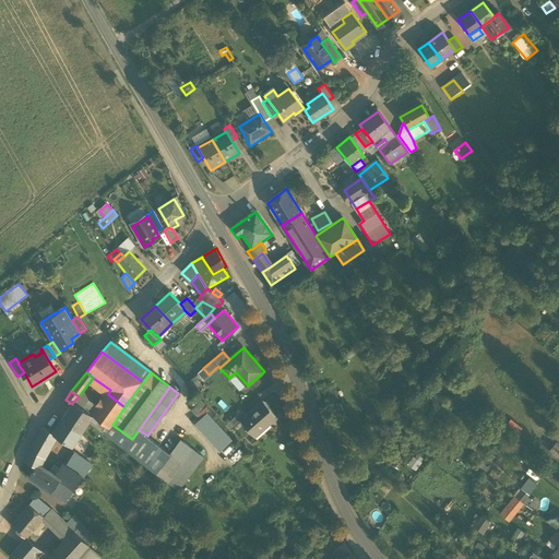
[(108,394),(93,415),(109,428),(113,425),(125,407),(108,394)]
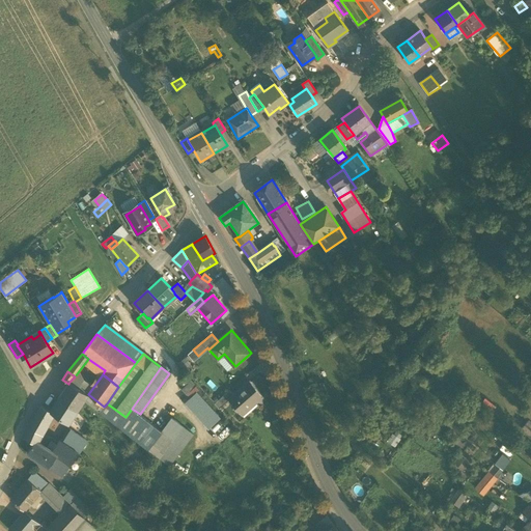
[(191,379),(180,388),(189,397),(195,391),(198,388),(191,379)]
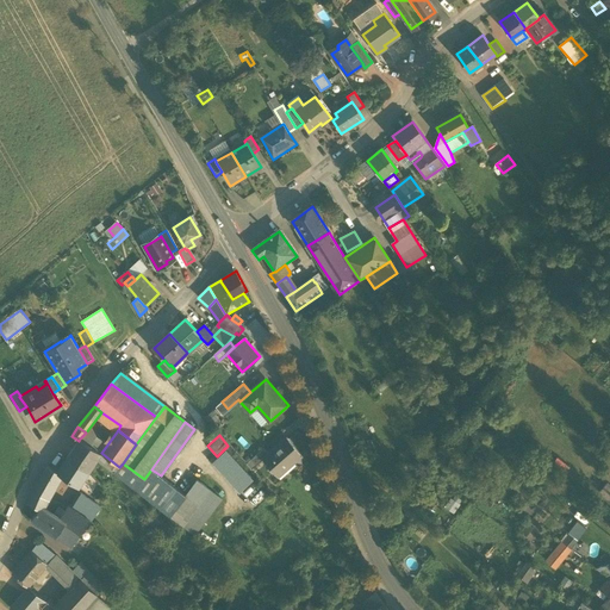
[(268,454),(262,459),(263,460),(278,477),(303,455),(286,437),(268,454)]
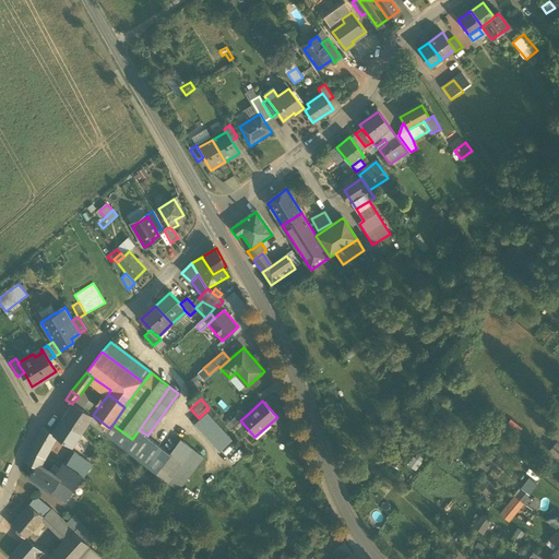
[(73,402),(72,404),(61,418),(82,431),(88,423),(93,415),(73,402)]
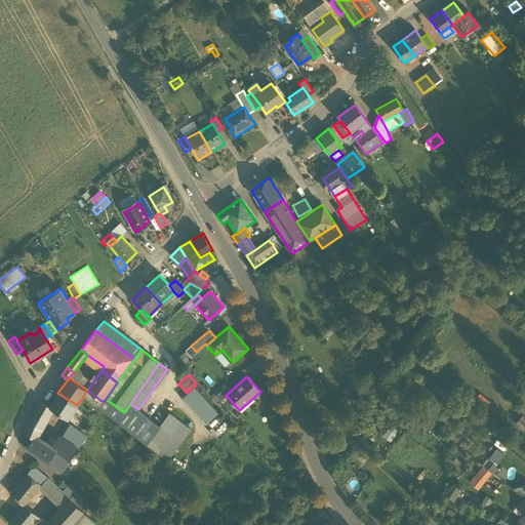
[(227,386),(216,395),(221,400),(227,396),(226,395),(231,391),(227,386)]
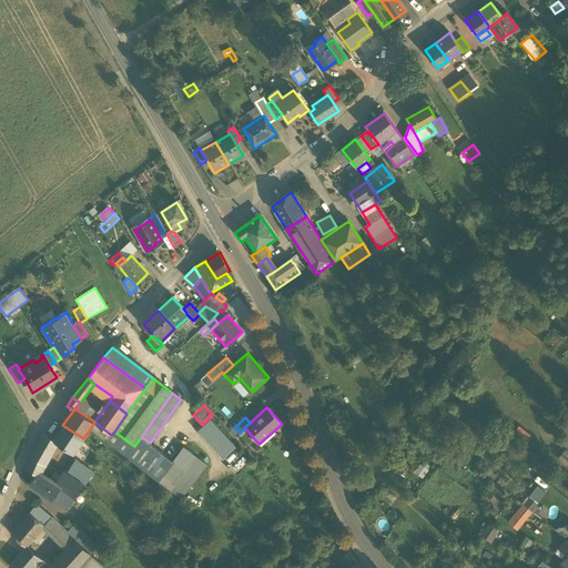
[(202,425),(198,429),(223,457),(235,446),(209,418),(202,425)]
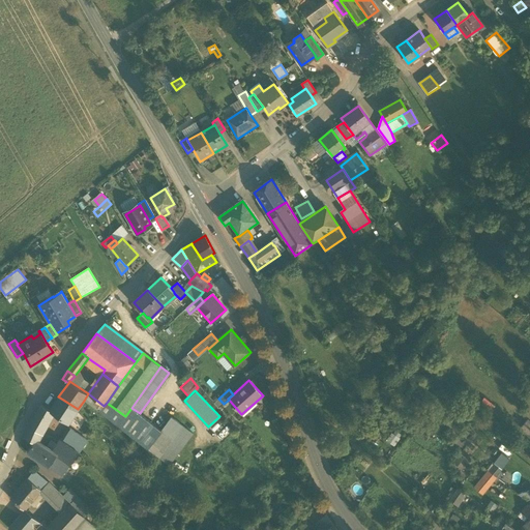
[(104,406),(88,393),(84,401),(98,412),(99,412),(104,406)]
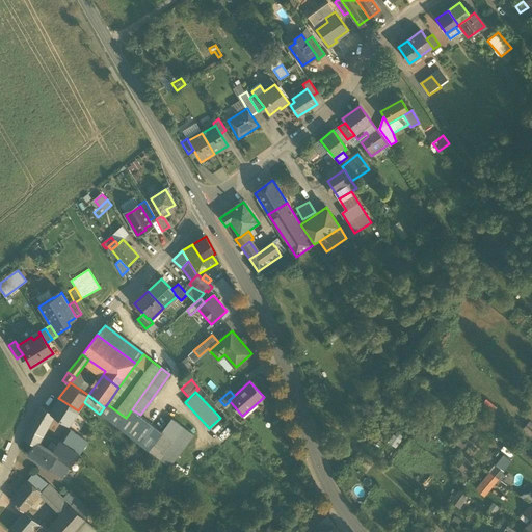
[(50,411),(49,413),(52,415),(69,425),(78,410),(58,398),(50,411)]
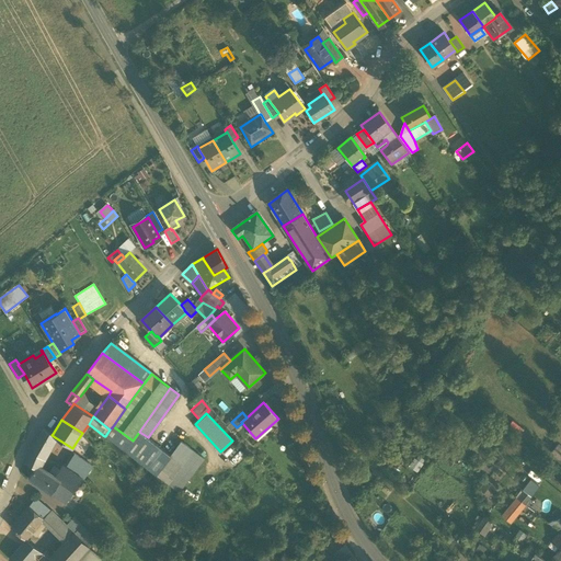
[(231,422),(227,426),(232,432),(237,427),(231,422)]
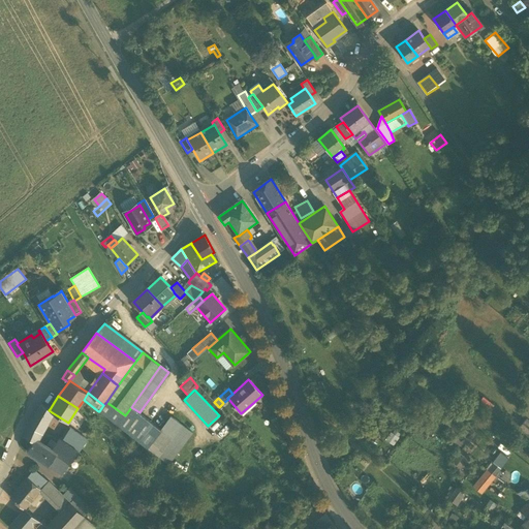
[(125,415),(106,402),(103,405),(99,411),(148,448),(161,431),(161,430),(139,413),(139,412),(131,407),(125,415)]
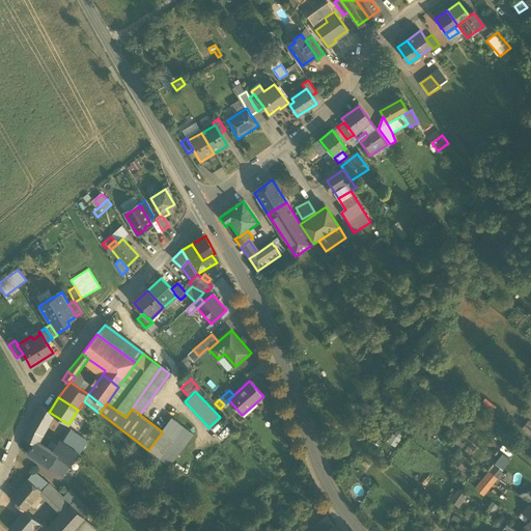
[(40,406),(29,427),(39,434),(40,434),(52,414),(49,412),(50,411),(40,406)]
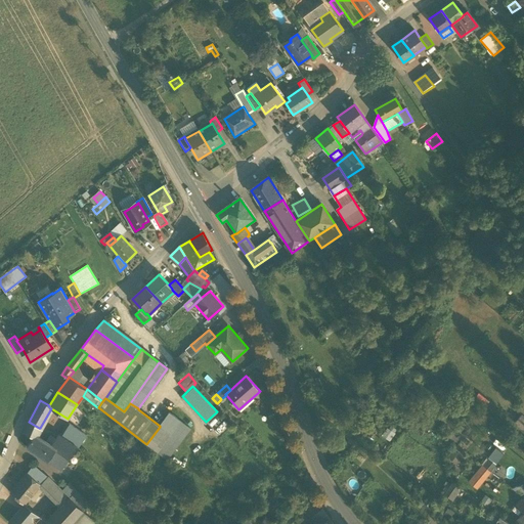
[(160,427),(146,444),(158,452),(181,422),(170,412),(160,426),(160,427)]
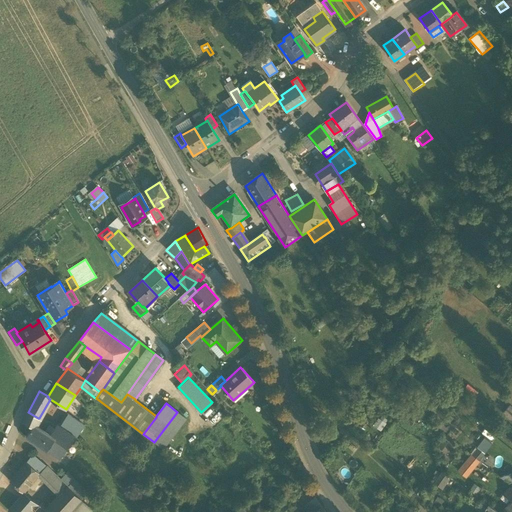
[(38,418),(28,412),(23,422),(33,427),(34,425),(34,424),(39,419),(38,418)]
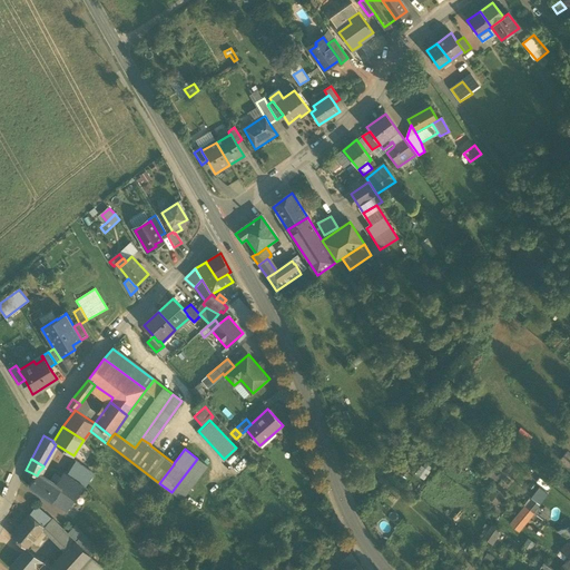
[(197,459),(172,492),(182,500),(207,467),(197,459)]
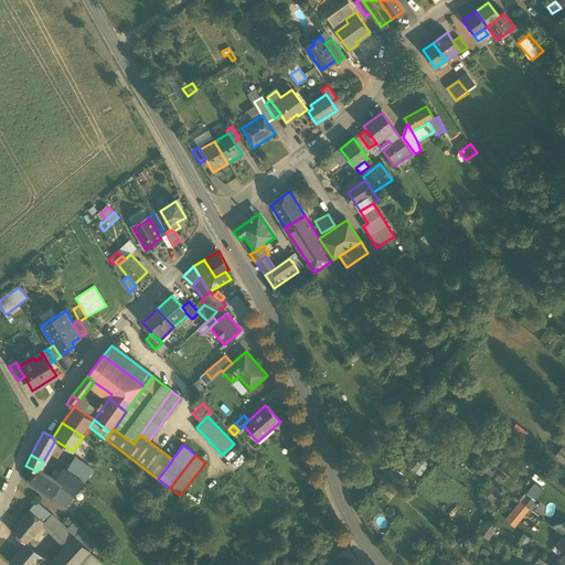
[(92,468),(75,456),(65,469),(83,481),(92,468)]
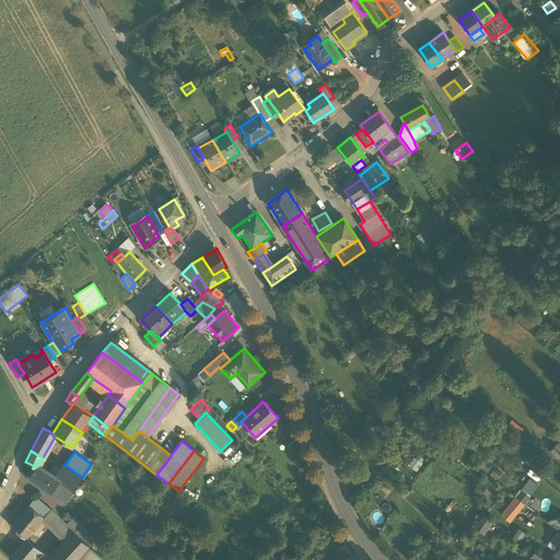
[(37,464),(37,465),(36,467),(28,478),(51,493),(60,480),(54,476),(37,464)]
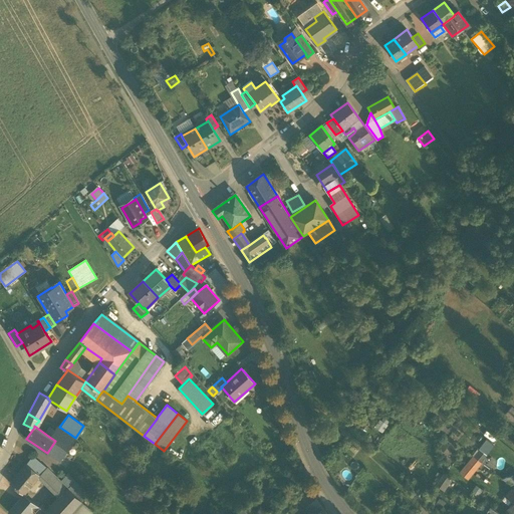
[(59,427),(57,426),(49,437),(55,441),(68,450),(76,439),(75,438),(59,427)]
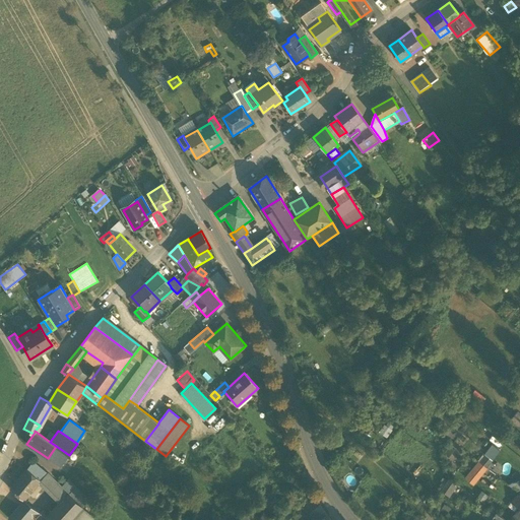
[(136,446),(130,439),(122,447),(128,453),(136,446)]
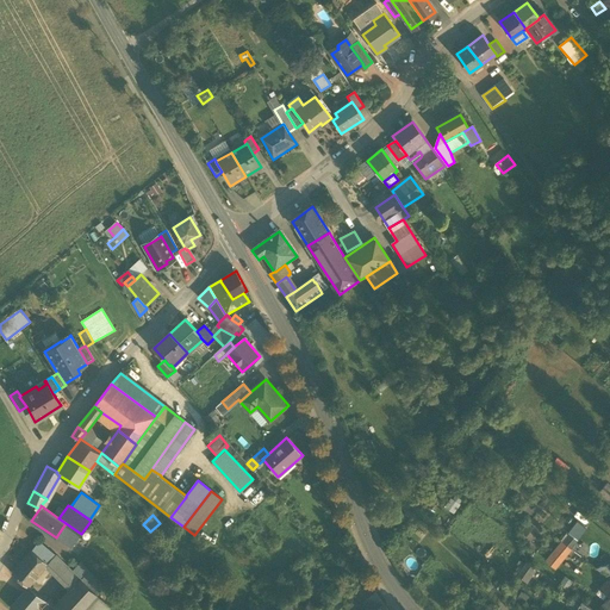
[(81,534),(66,523),(56,537),(72,548),(81,534)]
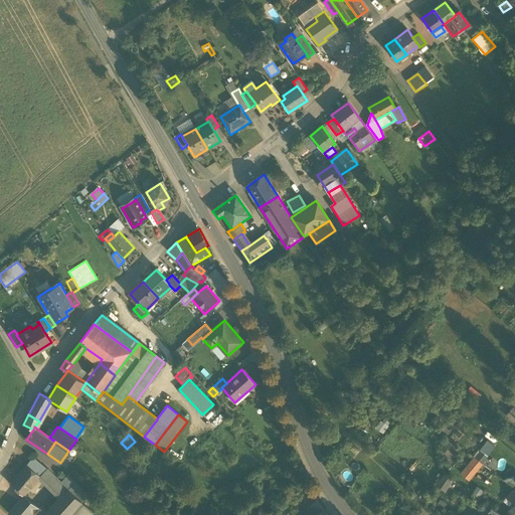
[(481,451),(475,458),(481,464),(487,456),(481,451)]
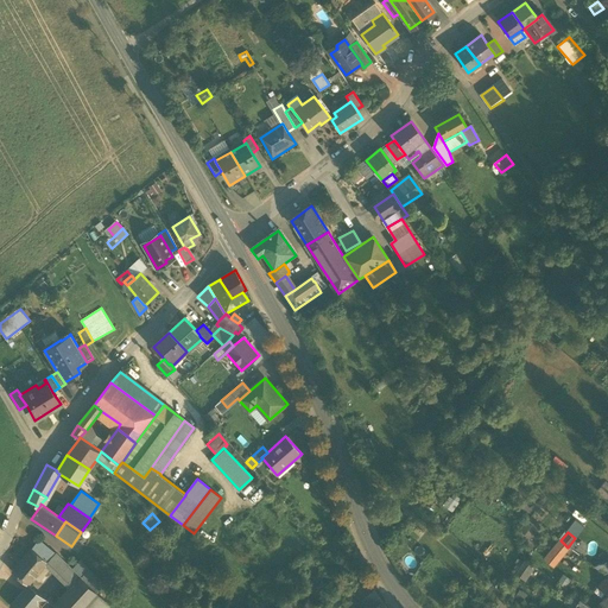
[(561,540),(544,561),(552,567),(568,548),(561,540)]
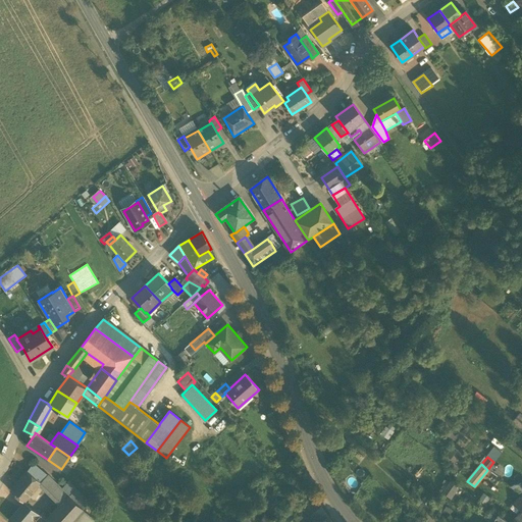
[(47,476),(33,465),(28,471),(41,482),(47,476)]
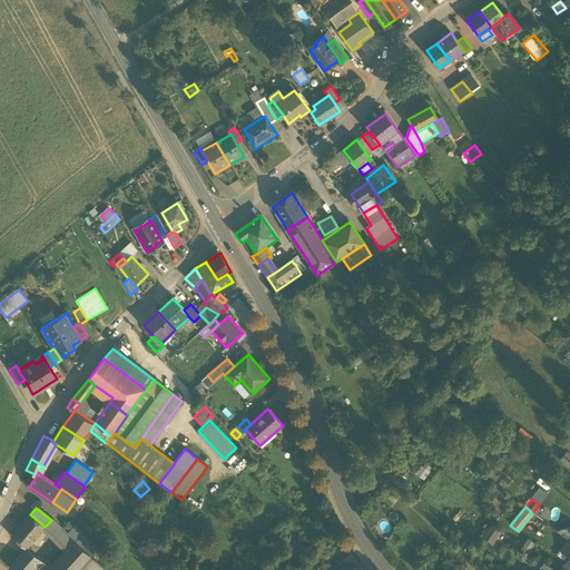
[(30,514),(29,514),(11,537),(26,548),(27,549),(45,528),(45,527),(30,514)]
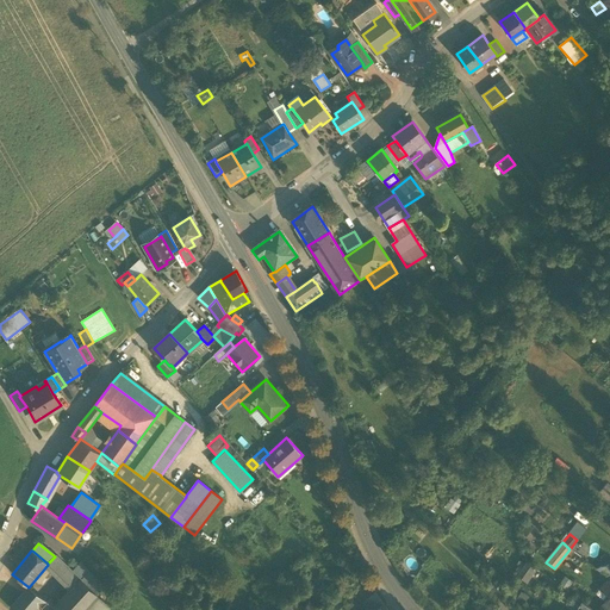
[(81,579),(56,555),(55,556),(48,564),(48,565),(73,587),(81,579)]
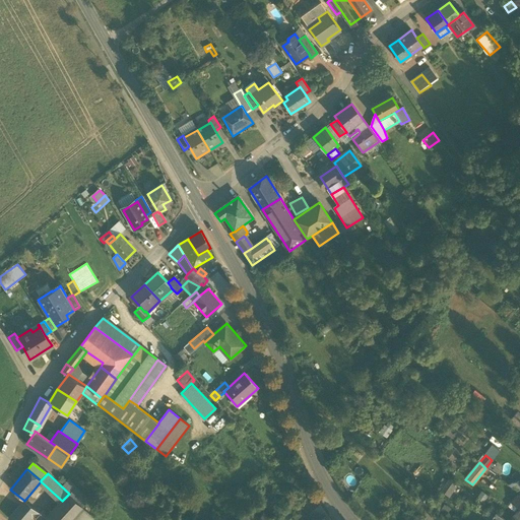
[(454,500),(464,489),(452,477),(442,489),(454,500)]
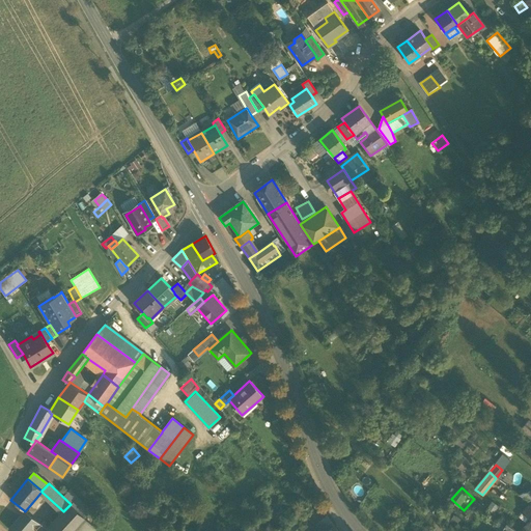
[(72,530),(84,519),(71,504),(63,511),(47,529),(45,530),(72,530)]
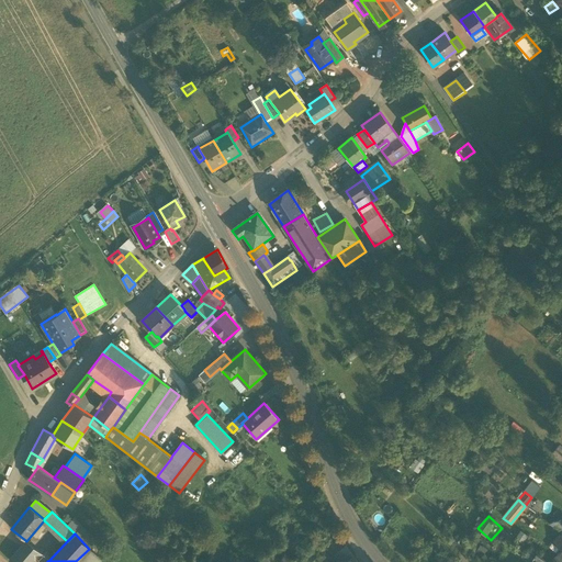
[(25,540),(9,560),(10,561),(32,561),(35,560),(37,561),(47,561),(49,560),(26,541),(25,540)]
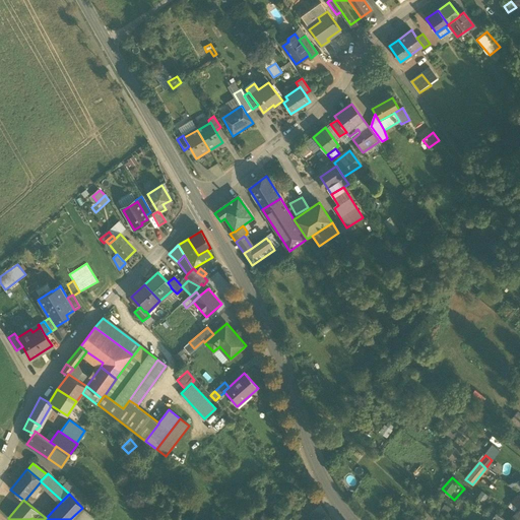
[(312,512),(319,519),(329,512),(321,504),(312,512)]
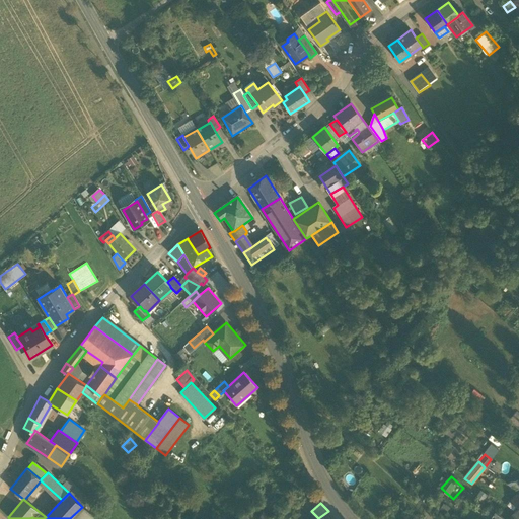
[(82,507),(70,518),(87,518),(91,515),(82,507)]
